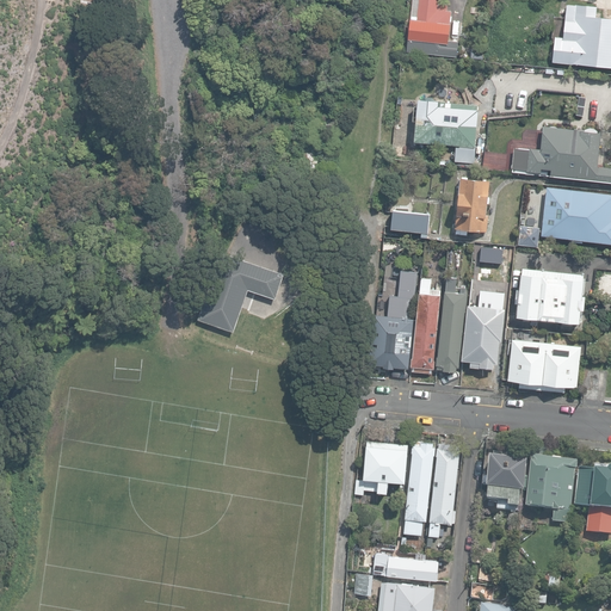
[(439,0),(413,0),(407,51),(458,57),(460,43),(449,42),(451,11),(446,11),(448,5),(439,4),(439,0)]
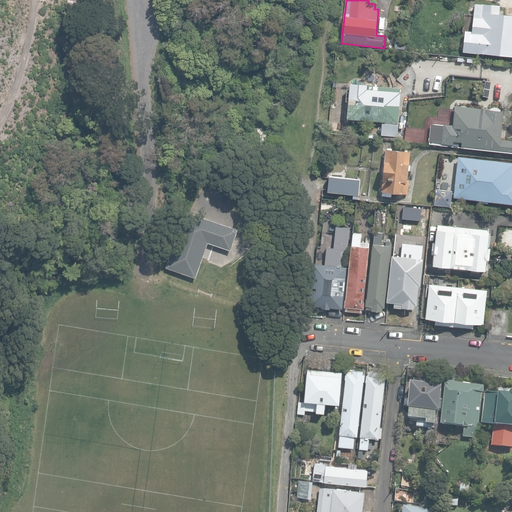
[(500,7),(475,4),(472,31),(465,30),(463,50),(511,55),(511,12),(500,12),(500,7)]
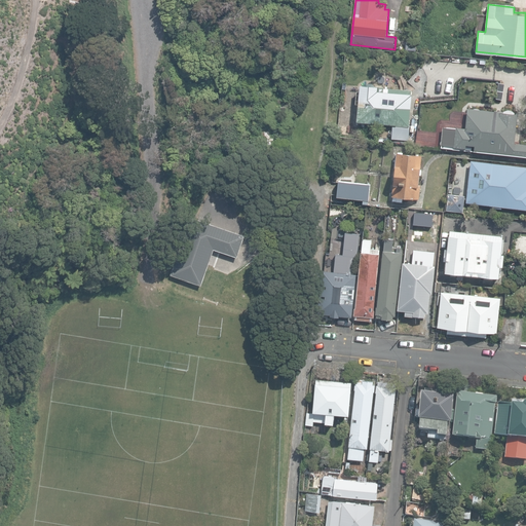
[(405,49),(416,50),(417,42),(406,41),(405,49)]
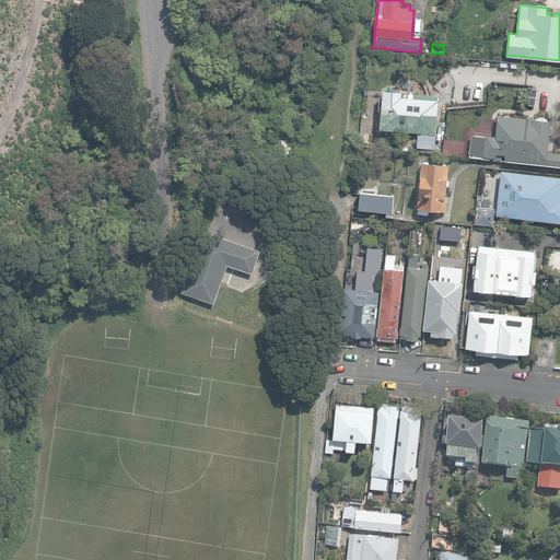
[(416,148),(435,150),(439,96),(409,94),(410,93),(400,92),(397,89),(392,89),(387,92),(384,92),(380,130),(417,133),(416,148)]
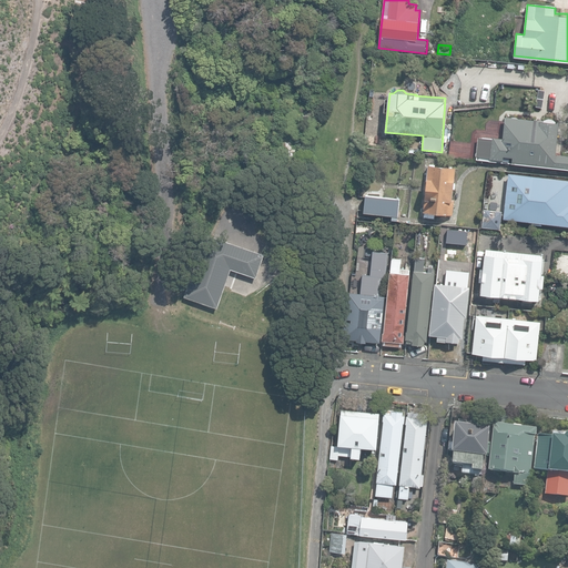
[(561,118),(504,113),(503,133),(477,132),(475,161),(567,168),(567,154),(559,152),(561,118)]
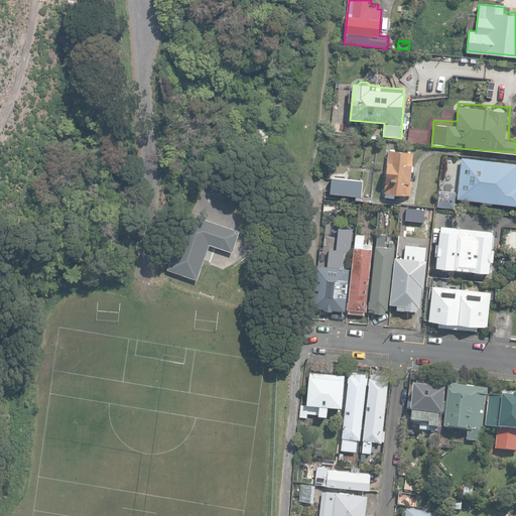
[(386,198),(394,199),(395,195),(411,197),(413,182),(410,181),(414,152),(390,149),(385,192),(387,192),(386,198)]
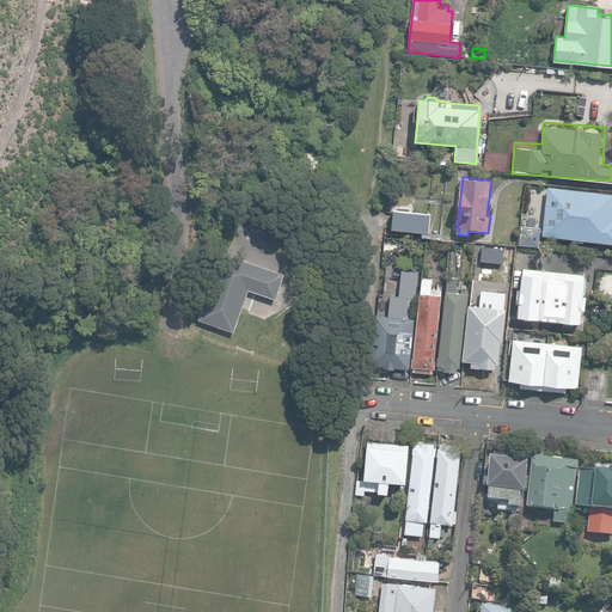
[(611,191),(546,185),(543,234),(611,239),(611,191)]
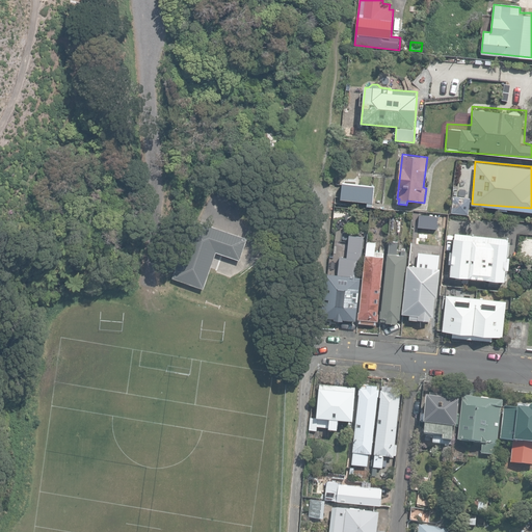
[(453,190),(464,192),(466,181),(454,180),(453,190)]
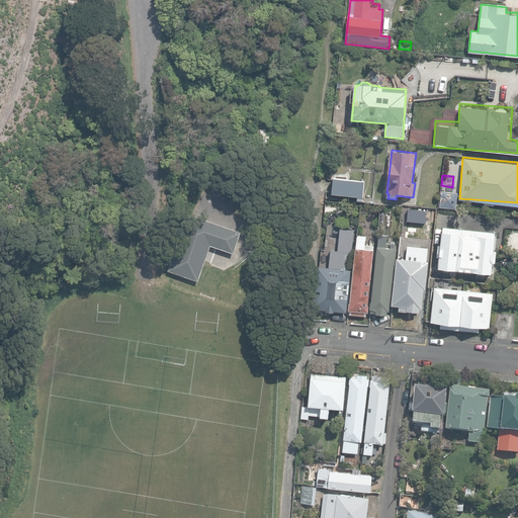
[(358,201),(363,201),(365,181),(334,178),(332,194),(358,197),(358,201)]
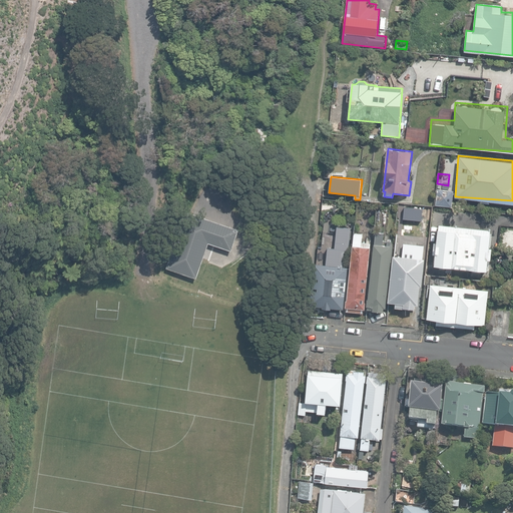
[(325,212),(343,213),(344,203),(325,201),(325,212)]
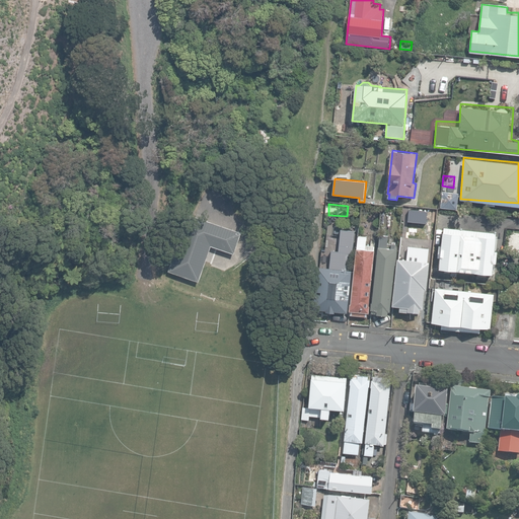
[(408,222),(427,223),(428,211),(409,209),(408,222)]
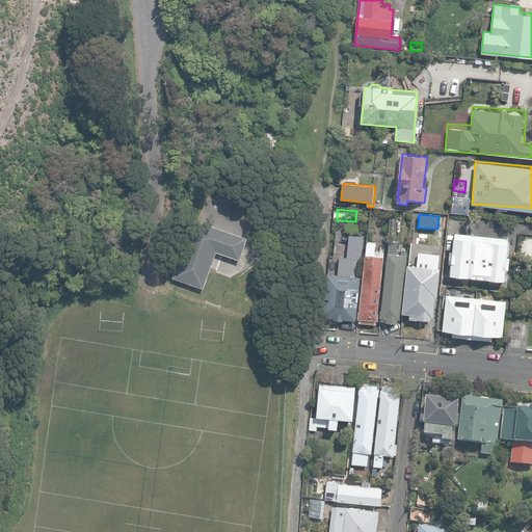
[(171,277),(204,288),(215,253),(239,260),(247,238),(191,219),(171,277)]
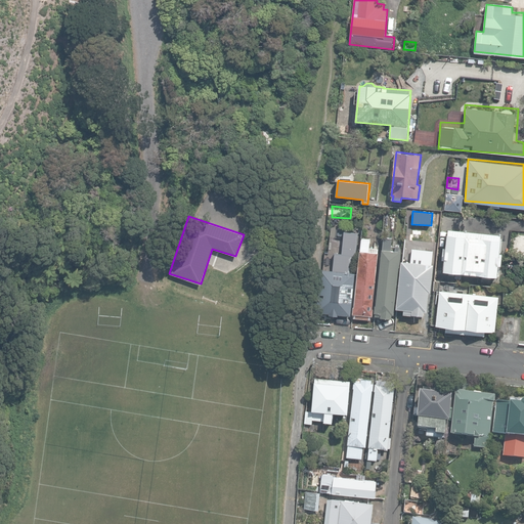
[(443,271),(497,277),(501,234),(448,229),(443,271)]
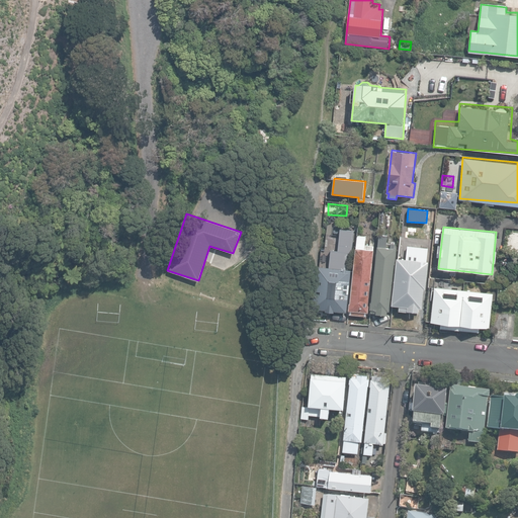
[(376,314),(387,315),(387,311),(390,312),(397,248),(387,247),(389,236),(379,235),(378,247),(372,301),(371,301),(370,310),(376,310),(376,314)]
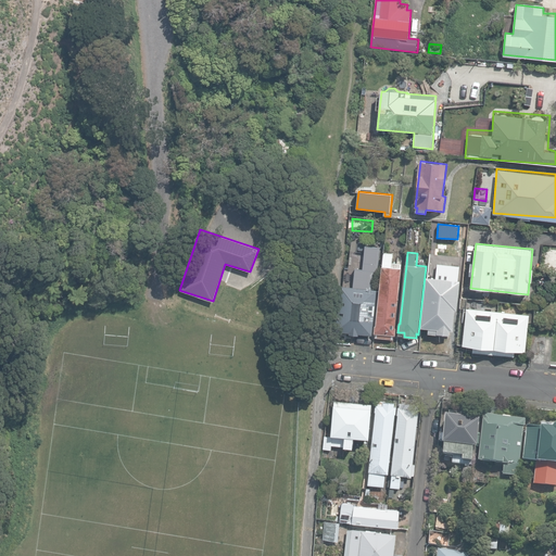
[(376,337),(394,339),(394,336),(396,336),(396,327),(395,327),(402,268),(392,267),(394,254),(384,253),(377,326),(376,326),(375,333),(377,333),(376,337)]
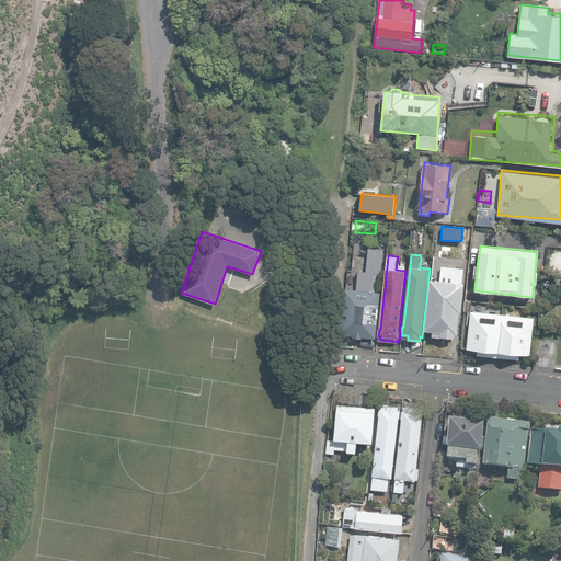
[(431,271),(441,272),(442,258),(432,256),(431,271)]
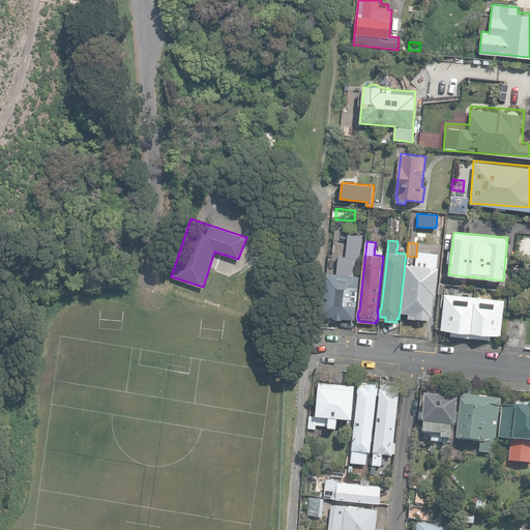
[(333,319),(343,320),(343,318),(354,320),(359,271),(347,270),(347,274),(336,273),(337,261),(328,260),(327,272),(325,272),(320,316),(333,317),(333,319)]
